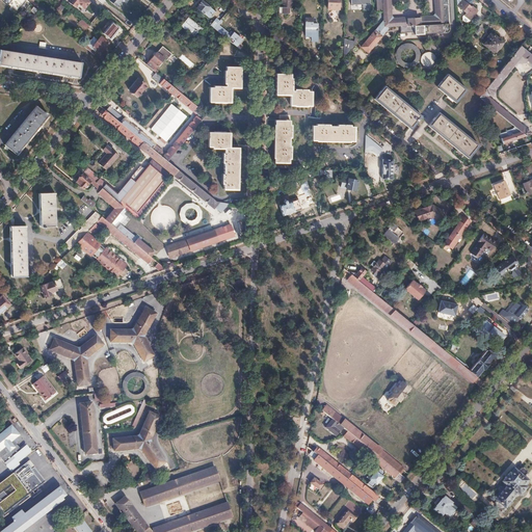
[(87,0),(70,0),(69,2),(75,8),(79,3),(85,8),(90,2),(87,0)]
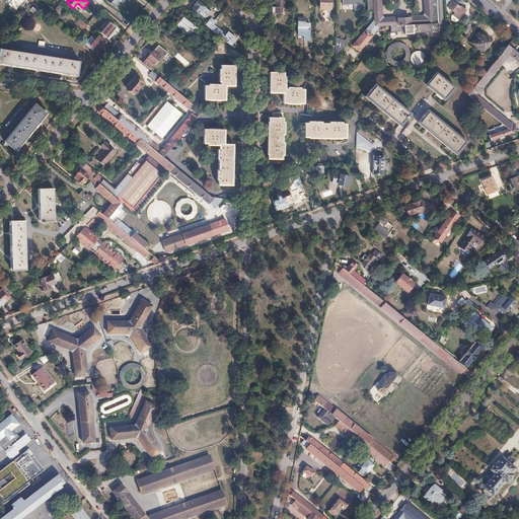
[(194,5),(192,7),(199,13),(203,17),(209,10),(204,6),(196,0),(193,4),(194,5)]
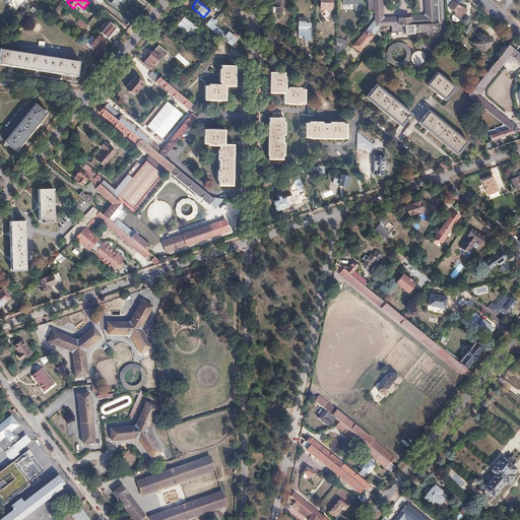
[(272,6),(272,13),(282,13),(282,7),(284,7),(283,0),(273,0),(274,6),(272,6)]
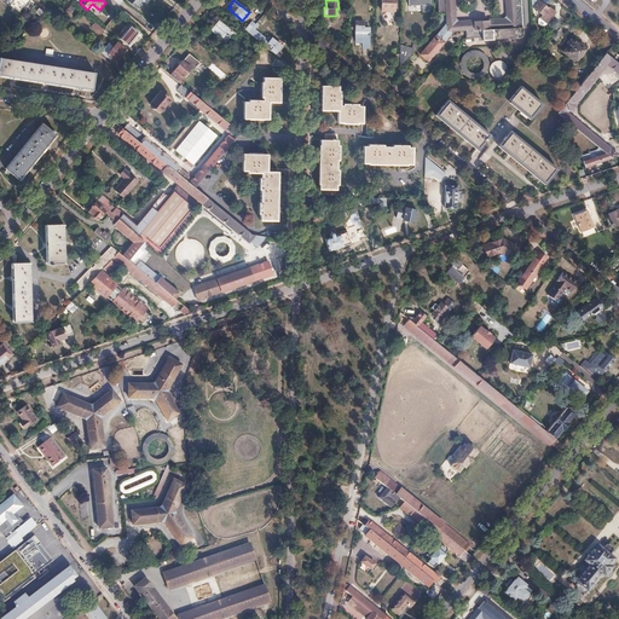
[(381,0),(381,11),(394,11),(394,0),(381,0)]
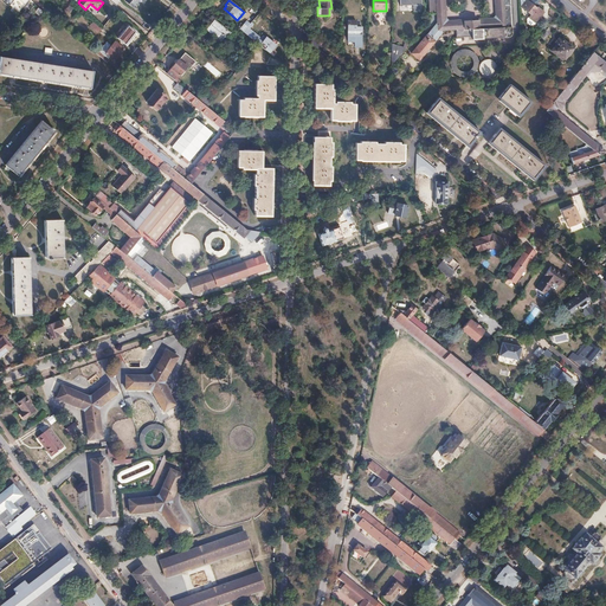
[(399,0),(399,4),(412,4),(413,12),(421,11),(420,0),(399,0)]
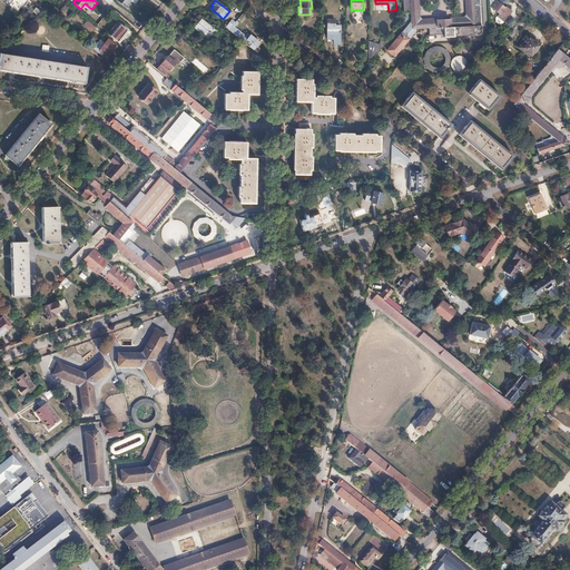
[(443,33),(469,32),(468,31),(481,30),(479,0),(409,0),(411,21),(411,28),(429,27),(435,27),(435,33),(443,33)]
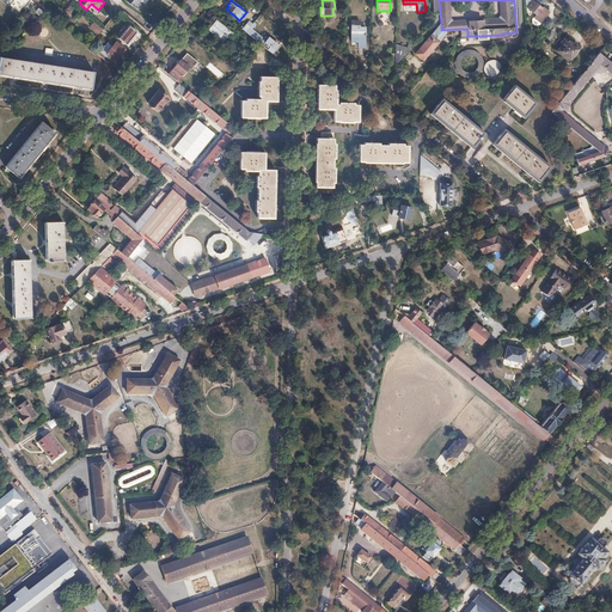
[(532,0),(524,0),(525,6),(536,14),(533,17),(540,23),(549,12),(543,6),(542,7),(532,0)]
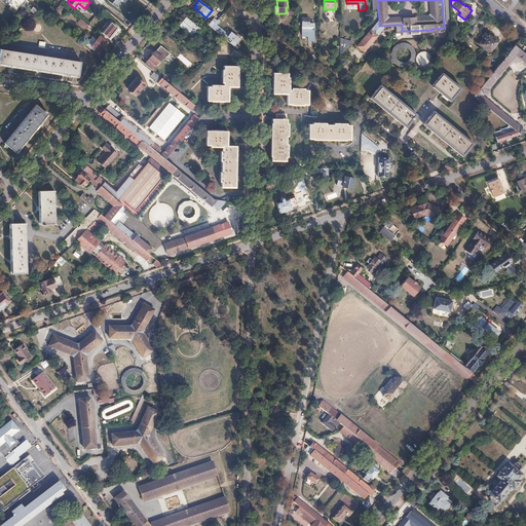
[(186,16),(179,26),(186,32),(184,35),(187,38),(193,31),(195,33),(199,28),(186,16)]
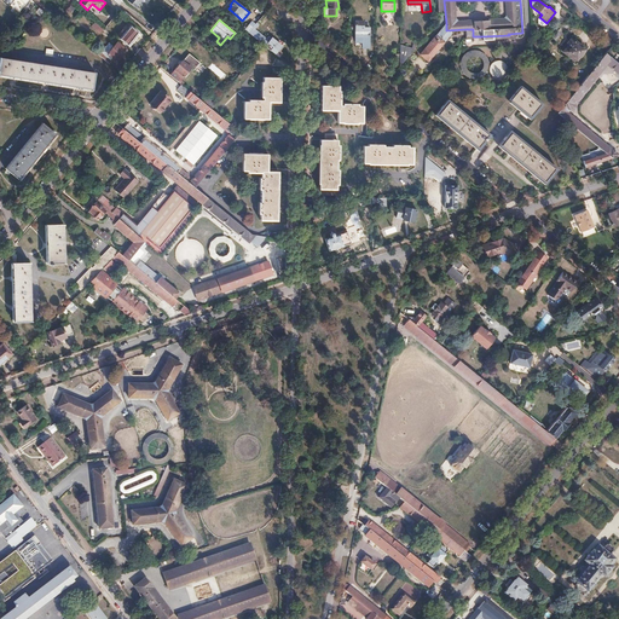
[(252,22),(246,29),(248,32),(255,24),(252,22)]
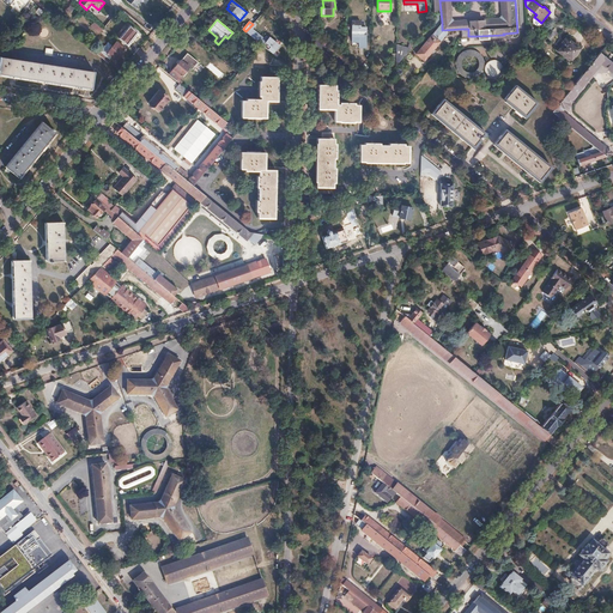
[(253,24),(246,31),(261,44),(274,55),(281,46),(271,38),(268,36),(266,40),(253,29),(258,24),(254,22),(253,24)]
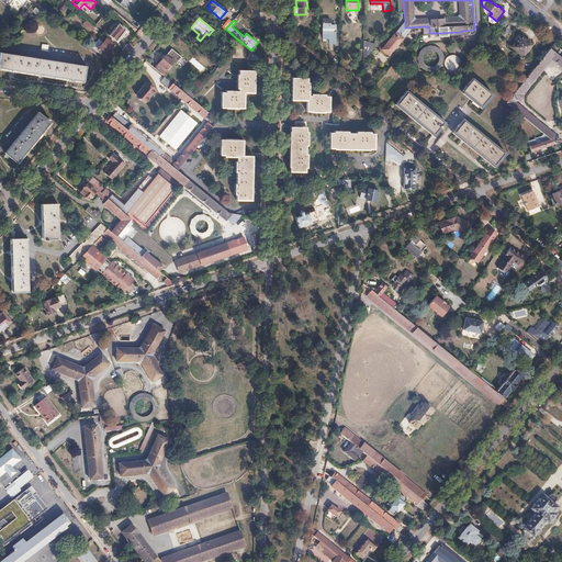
[(513,20),(502,34),(505,37),(517,22),(513,20)]
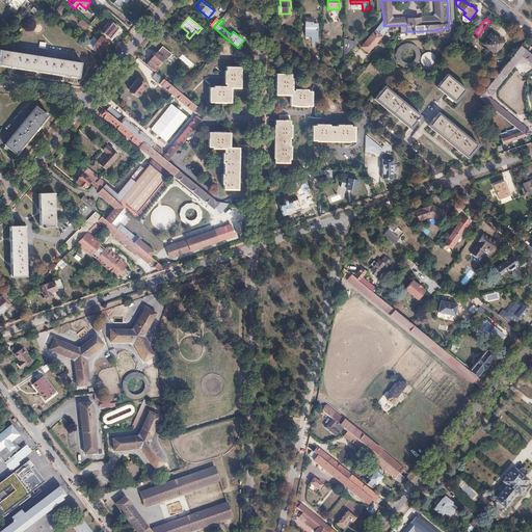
[(81,20),(79,22),(89,30),(91,28),(88,25),(81,20)]
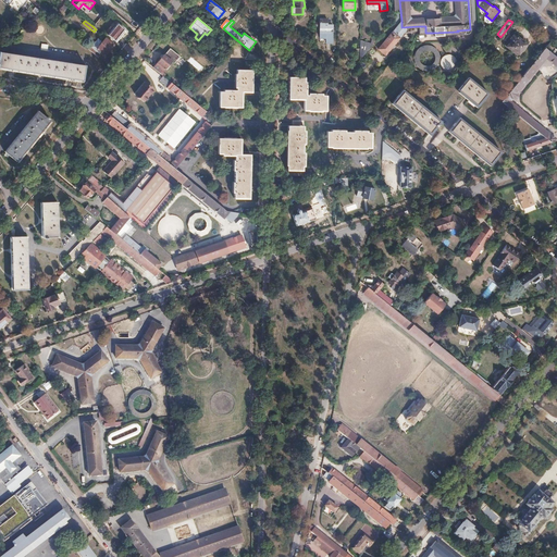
[(400,22),(378,49),(385,54),(398,37),(395,35),(401,27),(401,21),(400,22)]
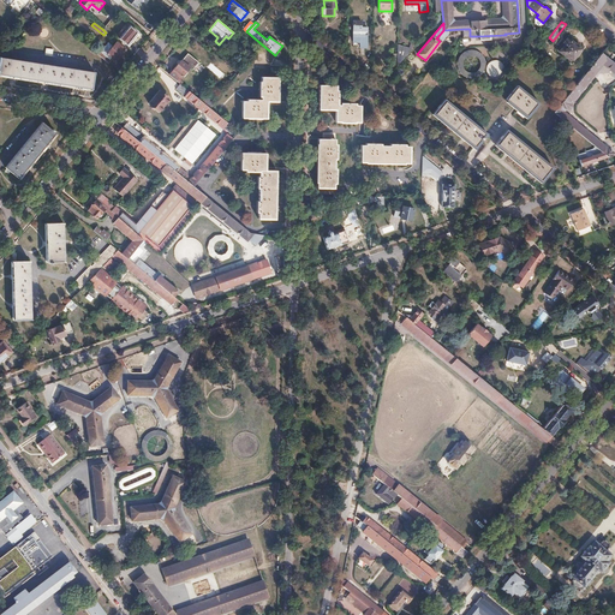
[(352,25),(352,46),(359,46),(359,51),(366,51),(366,33),(360,31),(360,25),(352,25)]
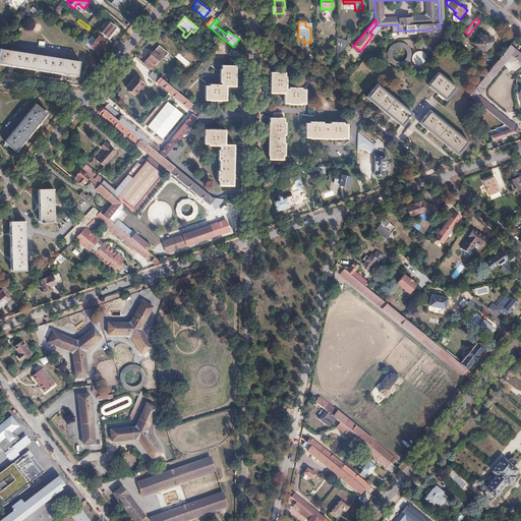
[(110,22),(101,33),(109,39),(117,29),(110,22)]
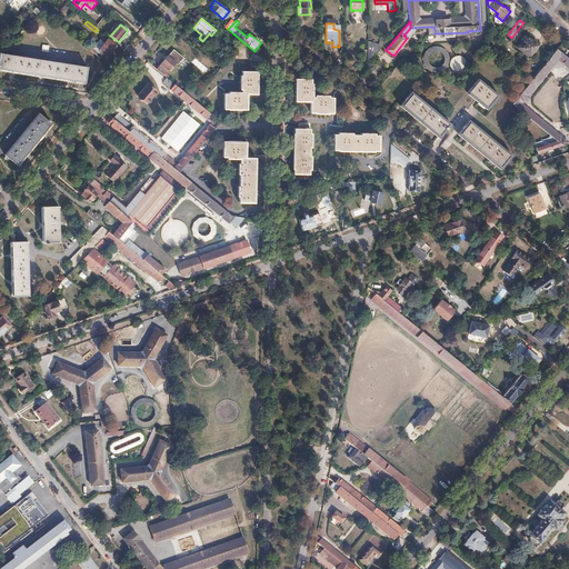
[(525,35),(517,45),(530,55),(538,45),(528,37),(528,38),(525,35)]
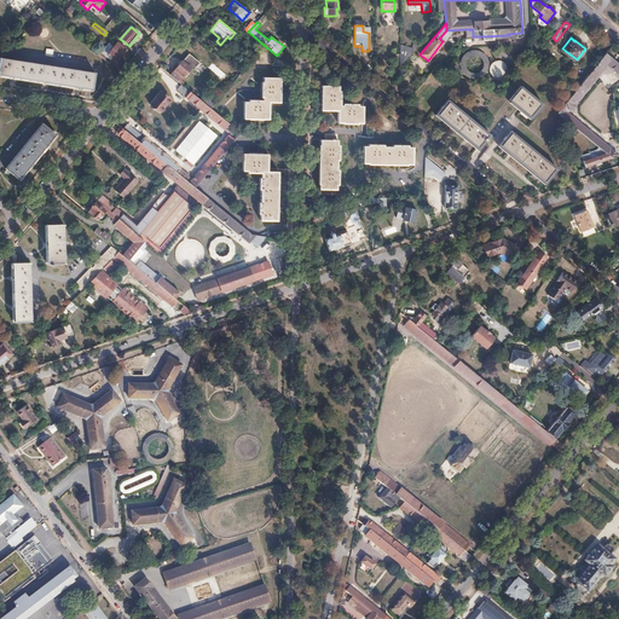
[(99,51),(97,53),(108,63),(110,61),(113,57),(117,61),(126,50),(117,42),(114,46),(109,42),(100,52),(99,51)]
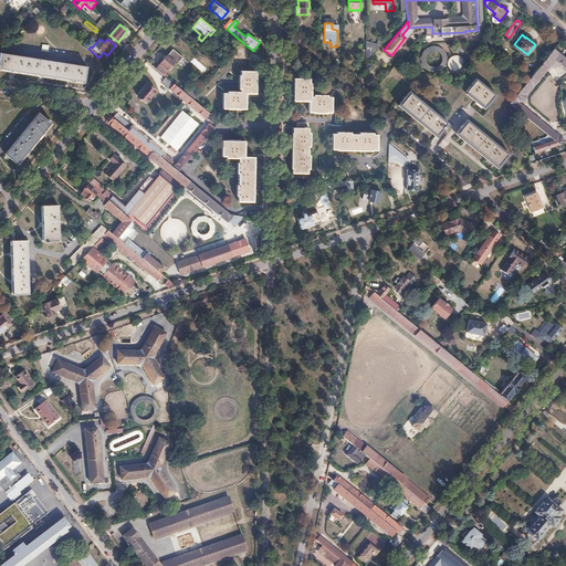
[(365,58),(365,61),(378,44),(375,43),(366,41),(366,43),(366,46),(365,58)]
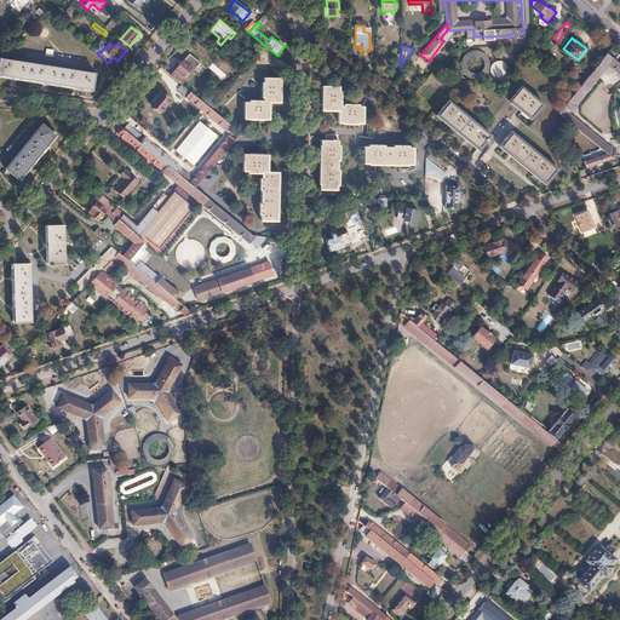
[(182,61),(170,75),(178,82),(181,79),(190,68),(193,69),(199,62),(188,53),(182,61)]
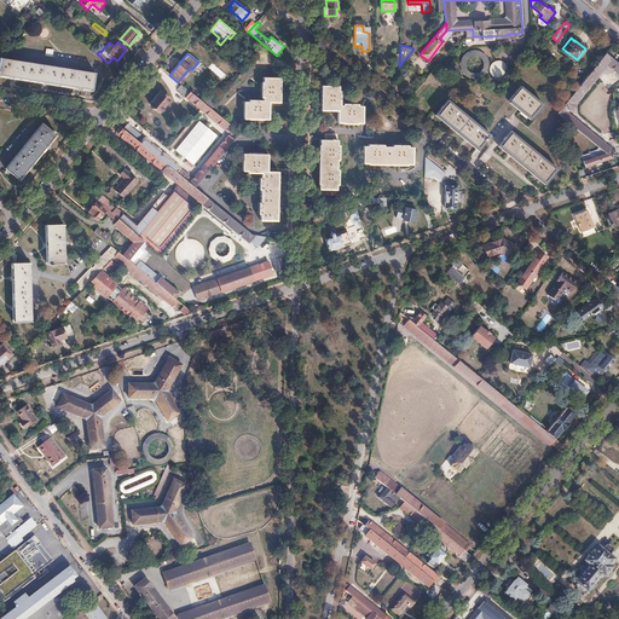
[(574,91),(557,113),(599,146),(612,157),(614,160),(618,155),(612,149),(611,149),(567,113),(570,109),(573,109),(574,106),(574,103),(607,63),(618,73),(618,62),(618,63),(606,53),(590,71),(574,91)]
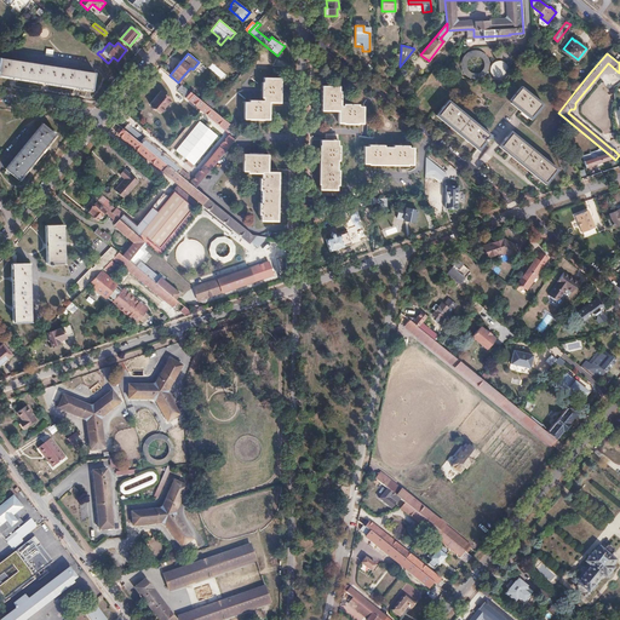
[(0,57),(0,74),(92,89),(95,72),(0,57)]
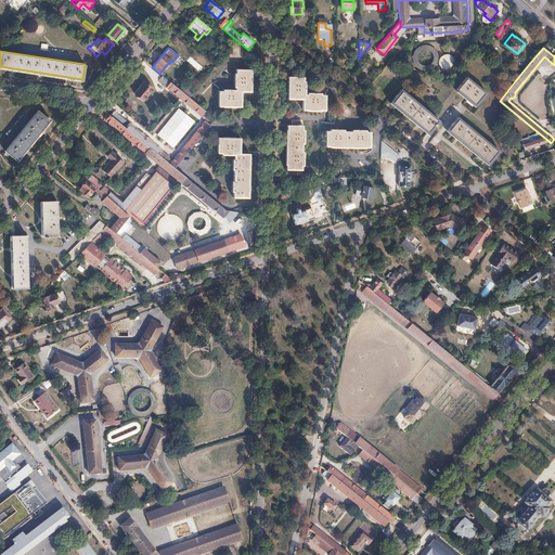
[(447,73),(454,63),(444,54),(437,64),(447,73)]
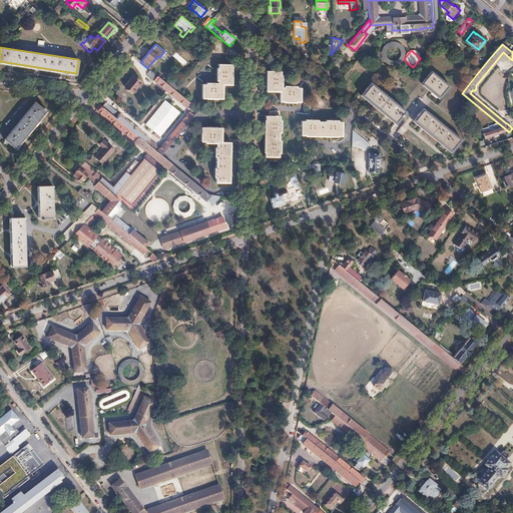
[(201,84),(201,98),(205,98),(206,97),(217,98),(222,98),(222,84),(231,84),(232,64),(218,64),(217,84),(201,84)]
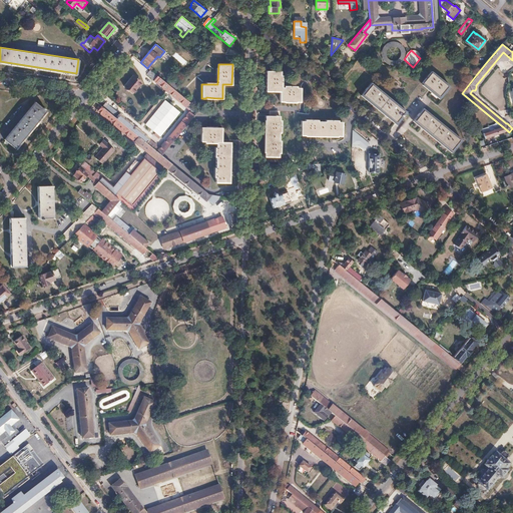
[(150,70),(146,74),(151,78),(150,78),(153,81),(154,80),(165,90),(169,85),(153,72),(150,70)]
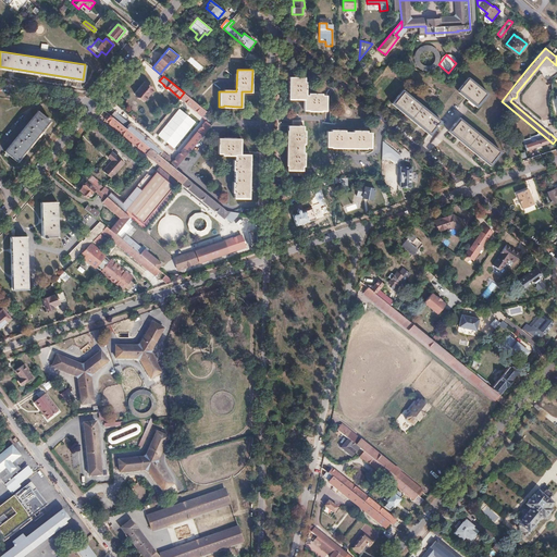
[(288,94),(288,98),(304,99),(304,110),(309,110),(309,109),(321,109),(321,110),(326,110),(326,95),(304,95),(305,76),(288,76),(288,81),(289,81),(289,94),(288,94)]
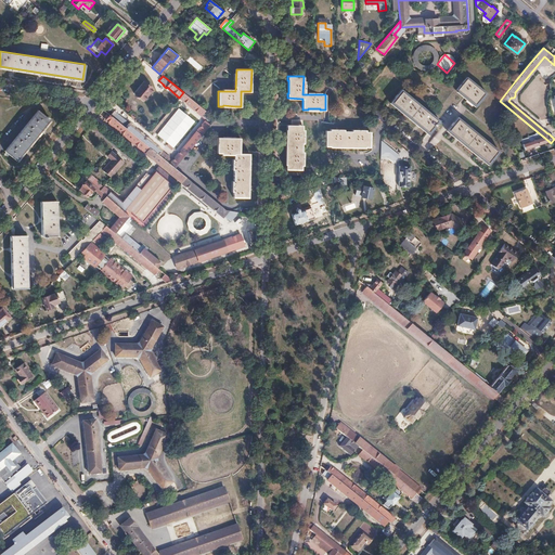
[(466,78),(456,89),(475,104),(483,93),(466,78)]
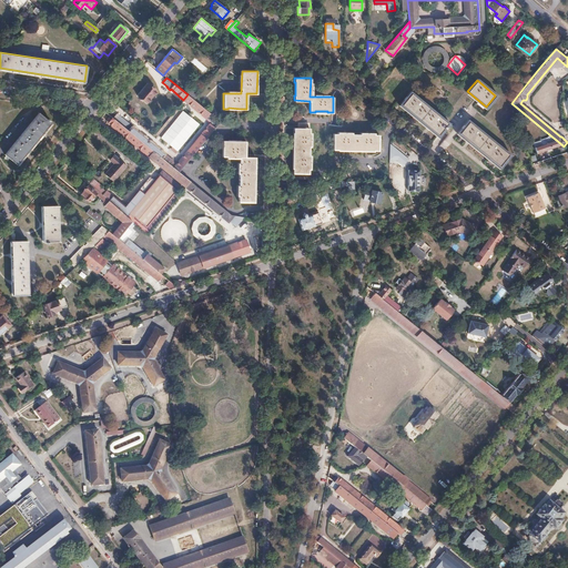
[(146,83),(137,95),(145,103),(146,102),(148,103),(149,102),(151,100),(151,99),(150,98),(156,91),(146,83)]
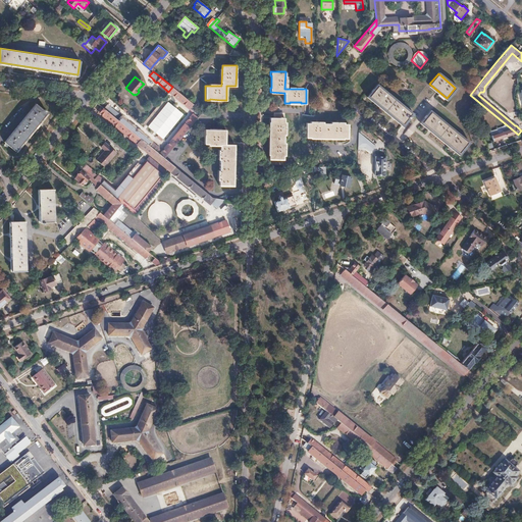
[(377,86),(369,96),(403,123),(412,113),(377,86)]
